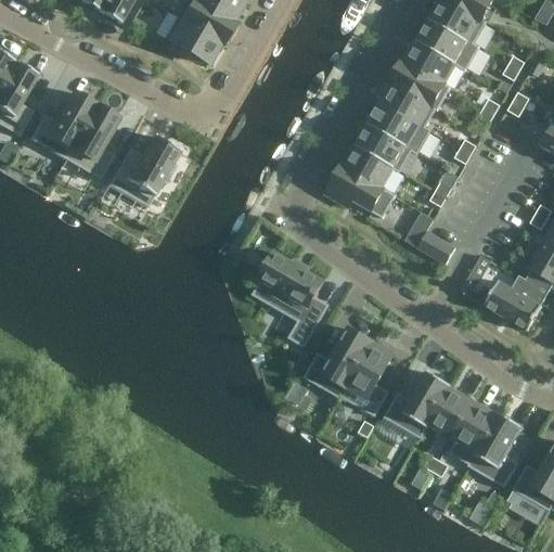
[(99,11),(104,0),(79,0),(99,11)]
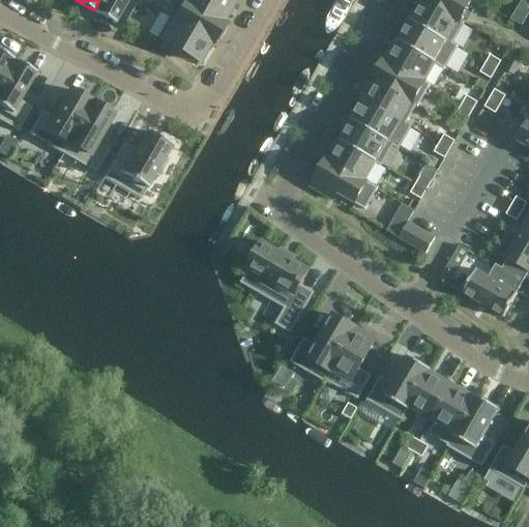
[(113,22),(125,0),(99,0),(94,10),(113,22)]
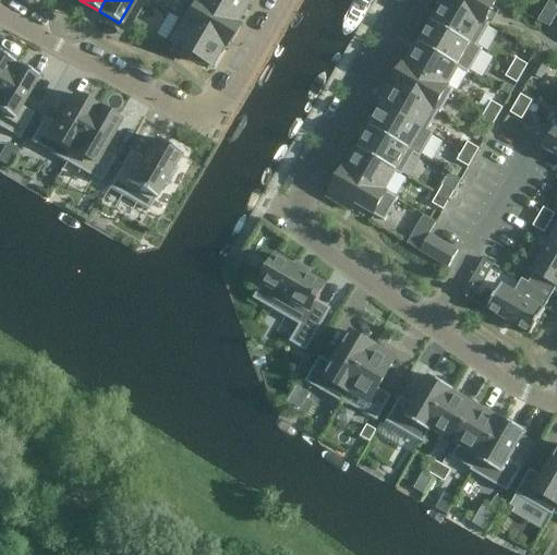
[(184,0),(176,16),(222,43),(234,22),(195,0),(184,0)]
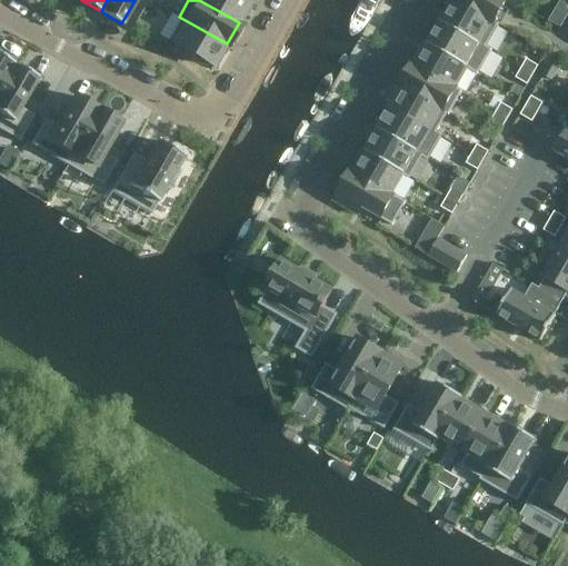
[(199,0),(239,22),(240,21),(238,20),(249,0),(199,0)]
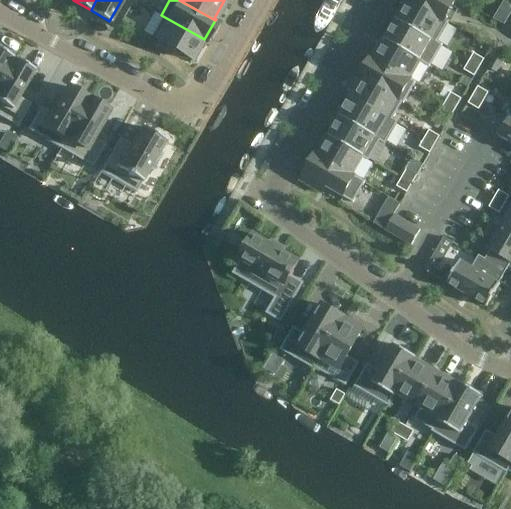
[(404,0),(395,17),(440,43),(441,42),(436,39),(447,19),(444,17),(413,0),(404,0)]
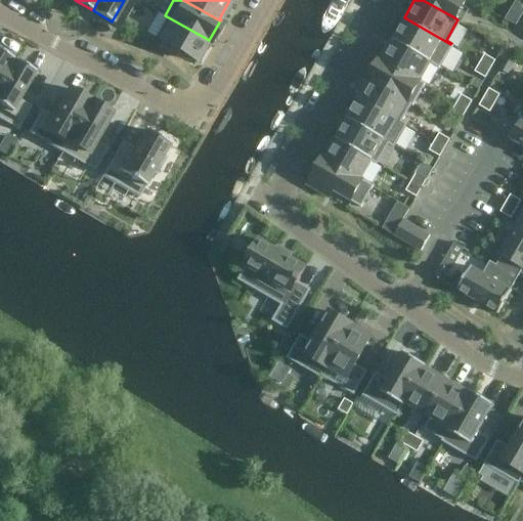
[(423,0),(454,17),(465,0),(423,0)]
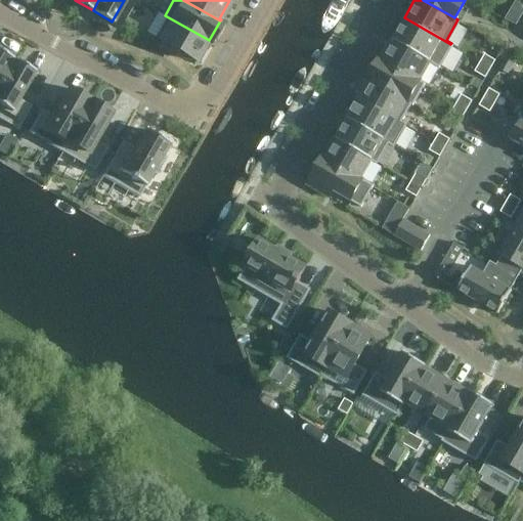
[(520,14),(522,8),(522,3),(516,0),(513,0),(509,7),(520,14)]
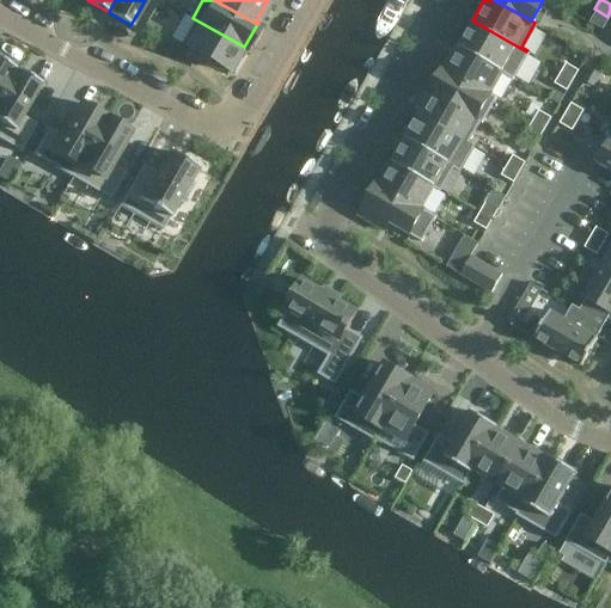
[(146,18),(141,26),(154,35),(159,26),(146,18)]
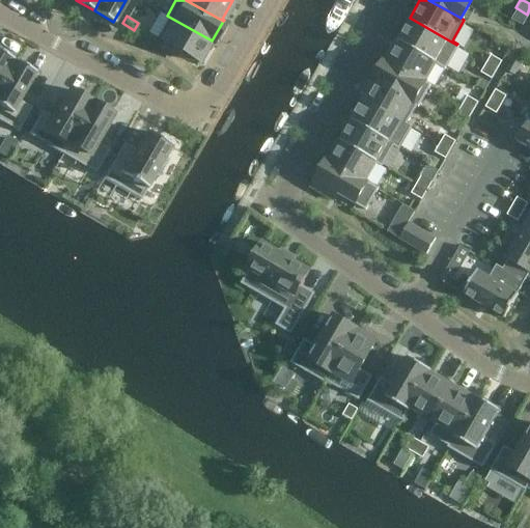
[(167,16),(156,35),(163,39),(161,46),(173,53),(176,47),(198,60),(208,40),(211,43),(212,40),(167,16)]
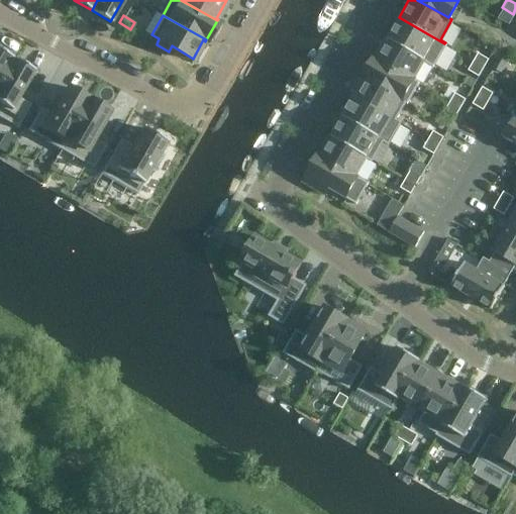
[(433,65),(444,43),(399,17),(387,37),(433,65)]
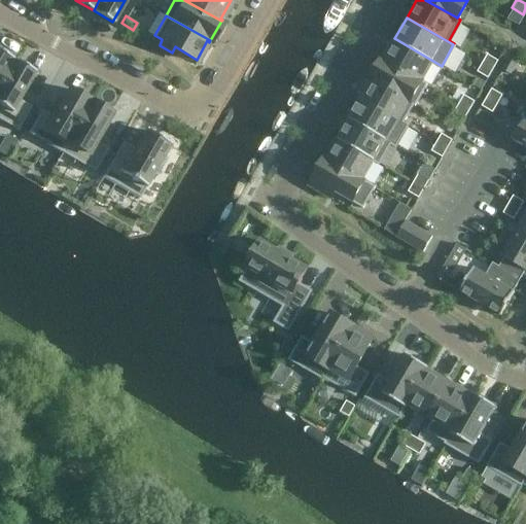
[(427,81),(420,78),(430,61),(441,67),(442,66),(394,38),(392,42),(389,39),(381,53),(385,55),(384,57),(382,56),(381,58),(426,83),(427,81)]
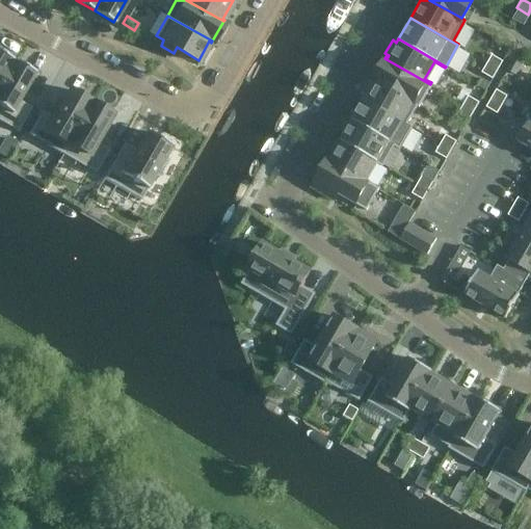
[(0,80),(14,58),(0,50),(0,80)]
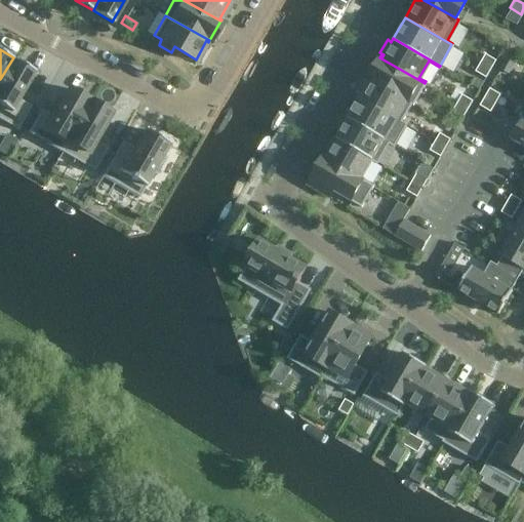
[(495,58),(484,52),(479,61),(490,67),(495,58)]
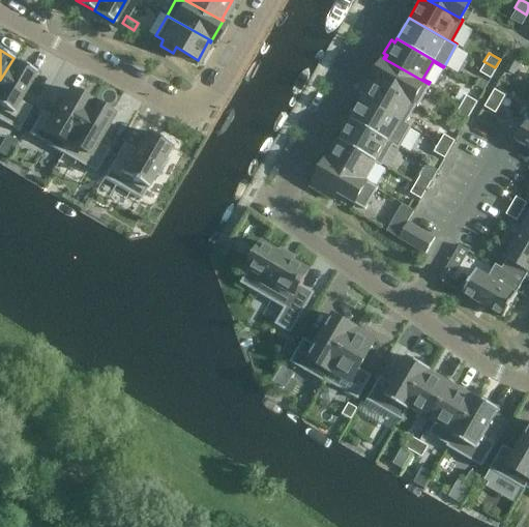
[(511,72),(518,61),(511,57),(504,68),(511,72)]
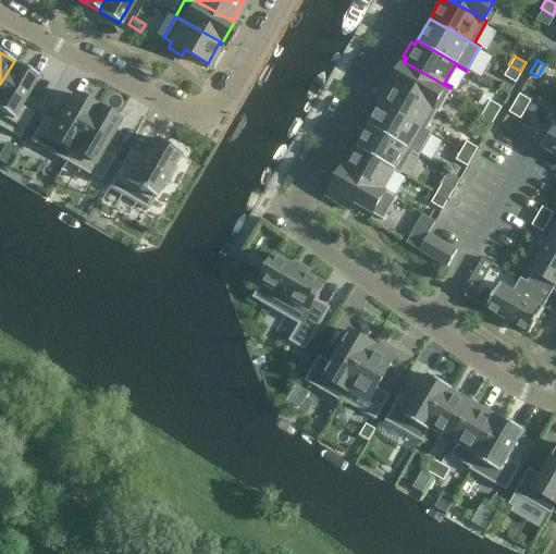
[(36,74),(14,61),(0,84),(0,125),(19,136),(33,110),(20,102),(36,74)]
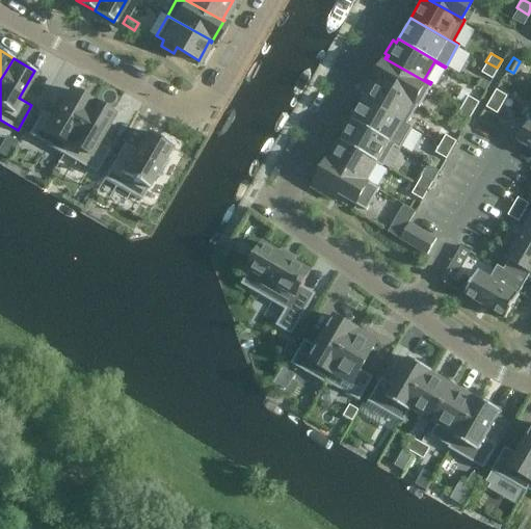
[(373,77),(419,104),(430,84),(385,58),(373,77)]
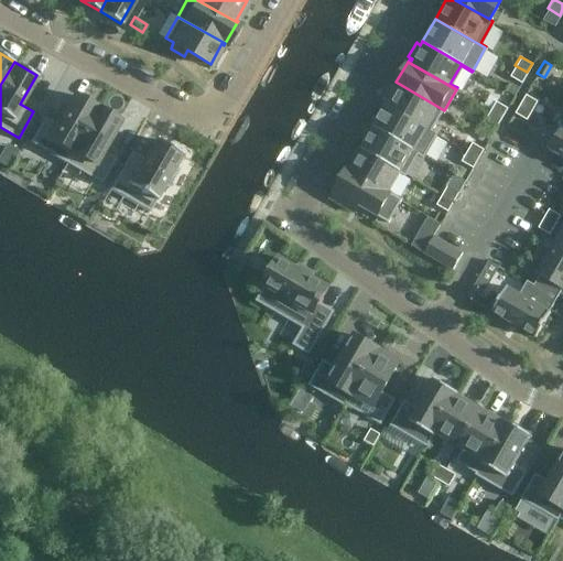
[(515,65),(509,74),(521,82),(527,72),(515,65)]
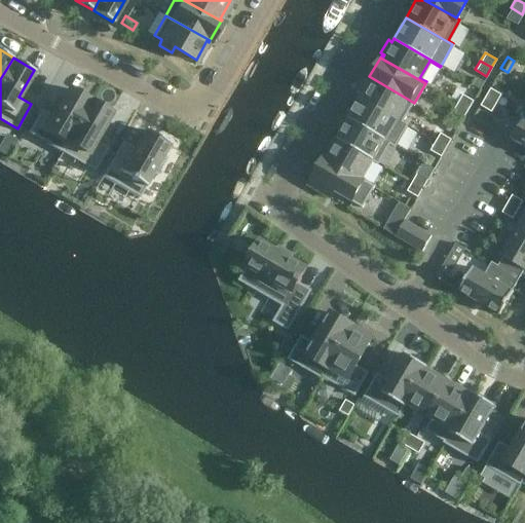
[(402,119),(412,103),(413,104),(414,103),(369,76),(368,78),(370,79),(360,97),(407,123),(408,122),(402,119)]
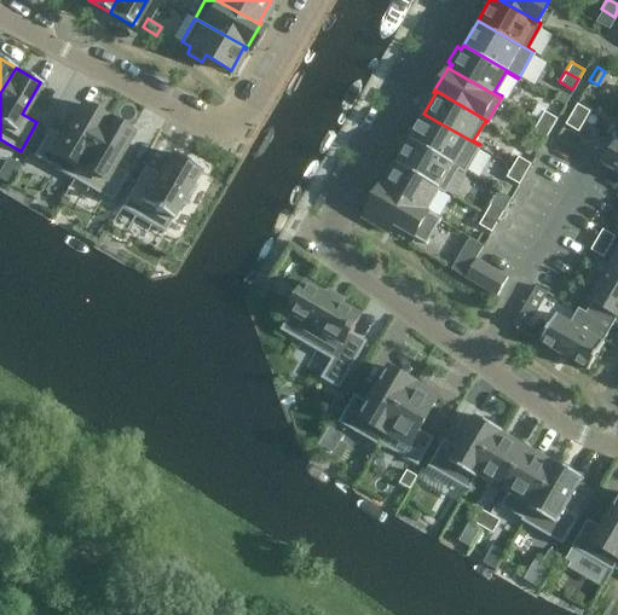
[(62,134),(47,126),(32,154),(71,177),(105,116),(81,102),(62,134)]
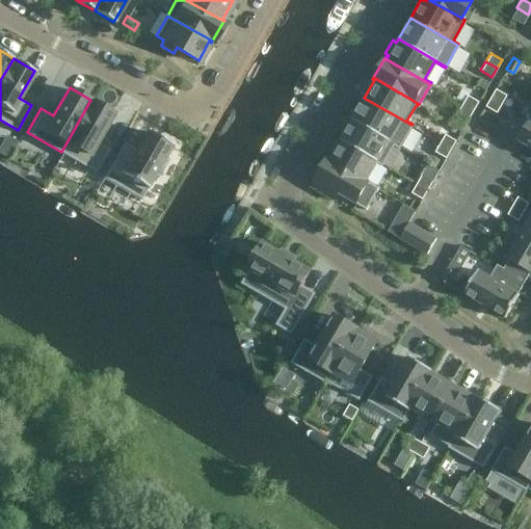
[(501,102),(506,94),(495,87),(489,96),(501,102)]
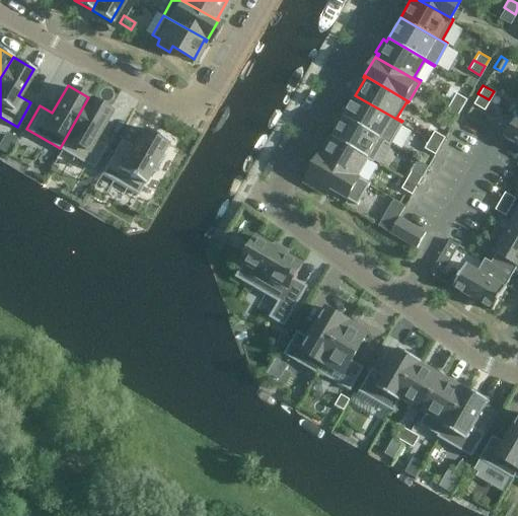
[(461,106),(466,97),(455,91),(451,99),(461,106)]
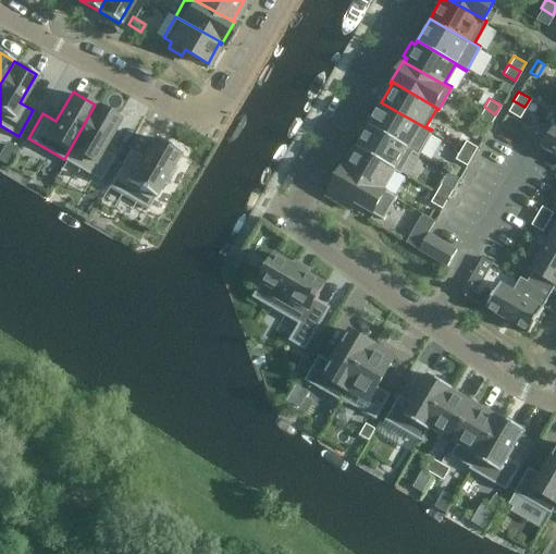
[(507,110),(519,117),(524,107),(513,100),(507,110)]
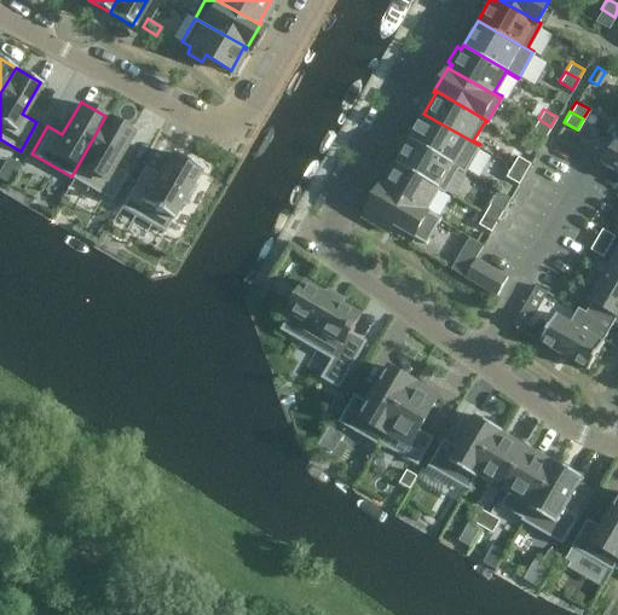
[(466,169),(479,145),(423,114),(410,138),(466,169)]
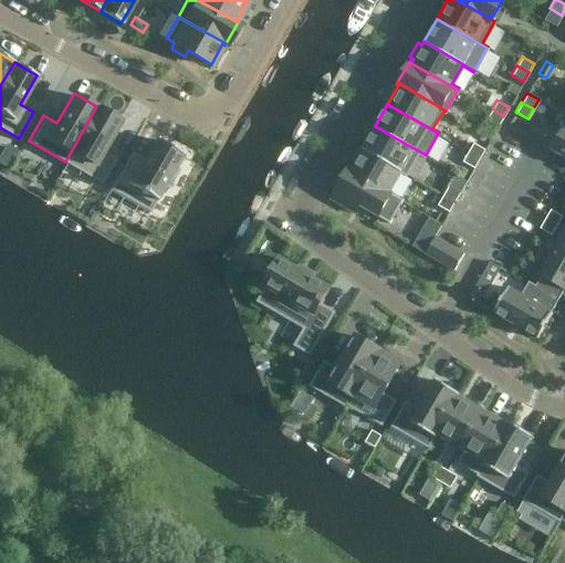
[(119,120),(96,106),(65,162),(101,183),(115,157),(102,149),(119,120)]
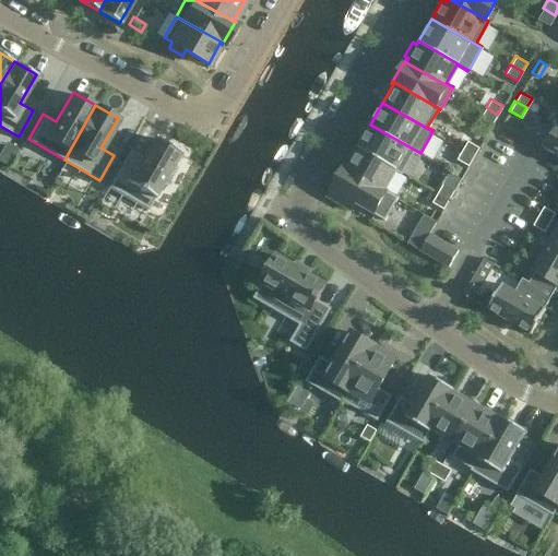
[(481,117),(491,123),(497,115),(486,107),(481,117)]
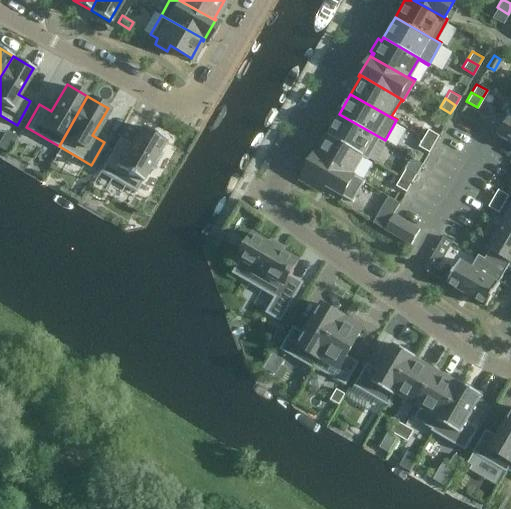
[(495,132),(510,141),(510,115),(506,112),(495,132)]
